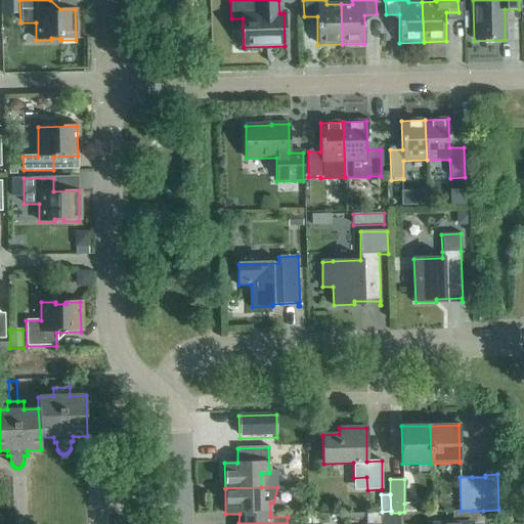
[(416,503),(404,504),(404,512),(416,512),(416,503)]
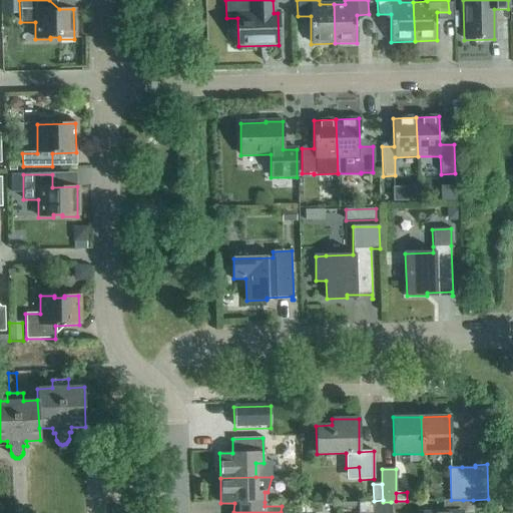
[(473,512),(473,500),(463,500),(451,500),(443,501),(443,512),(473,512)]
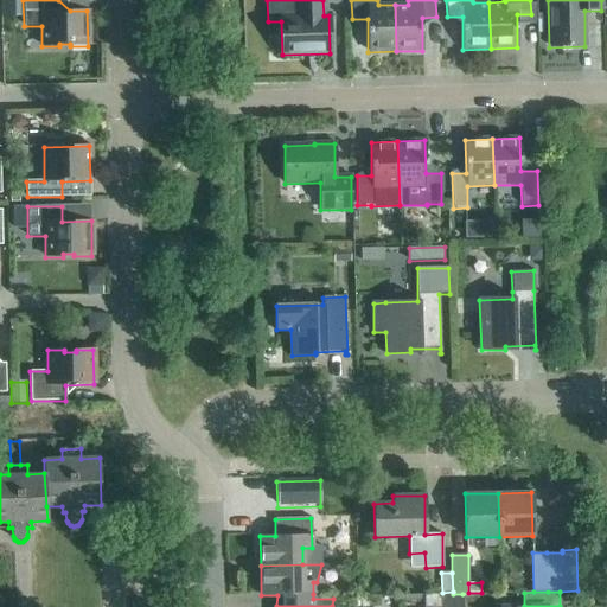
[(462,606),(462,594),(453,594),(442,595),(441,606),(462,606)]
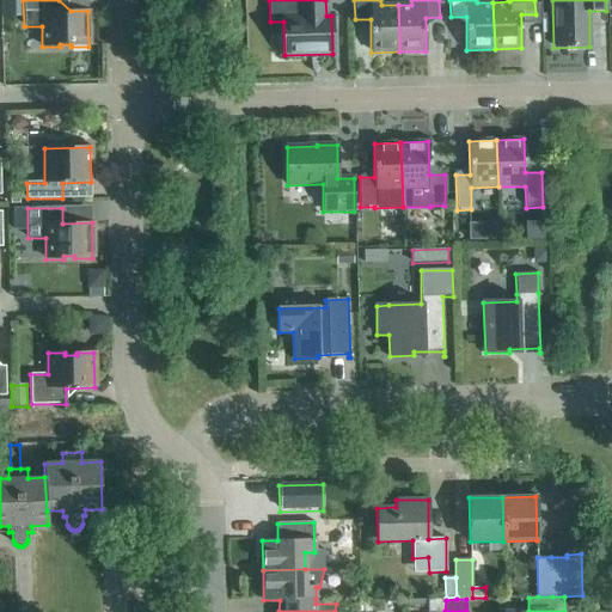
[(428,611),(444,611),(444,600),(428,600),(428,611)]
